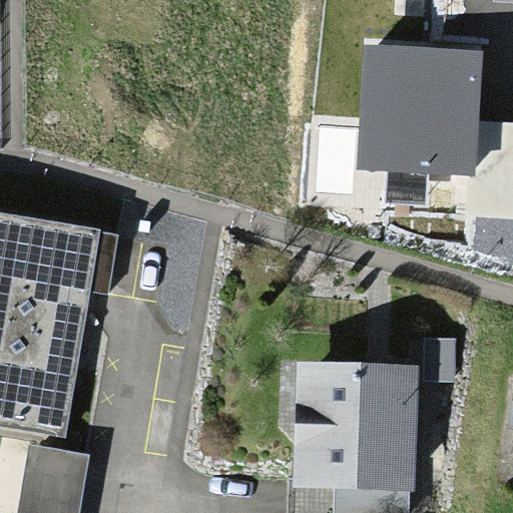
[(453,164),(501,166),(503,114),(470,112),(474,28),(378,25),(378,0),(336,0),(332,132),(454,137),(453,164)]
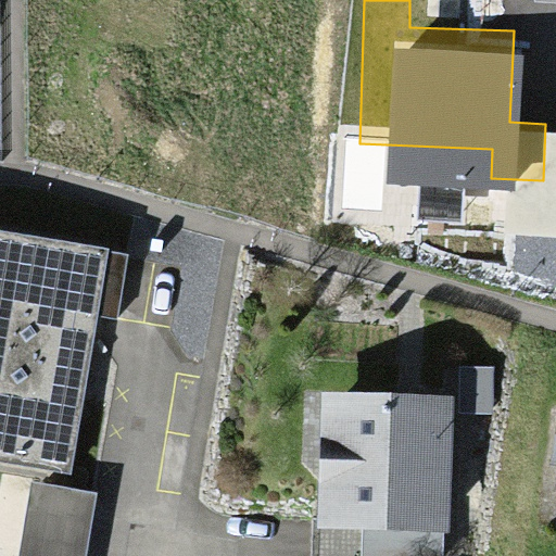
[(128,252),(0,228),(0,463),(72,476),(100,320),(115,323),(128,252)]
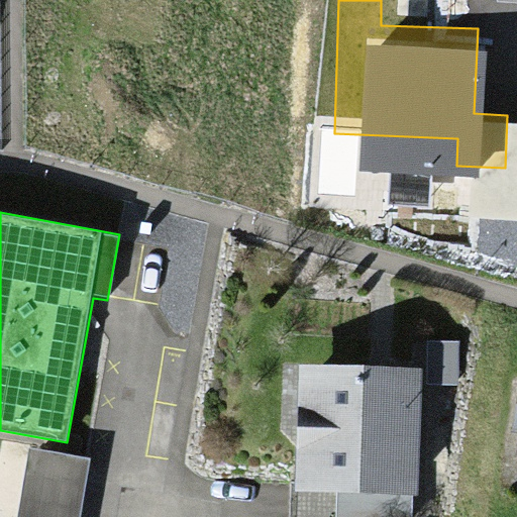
[(399,451),(405,308),(277,302),(269,496),(319,498),(321,448),(399,451)]
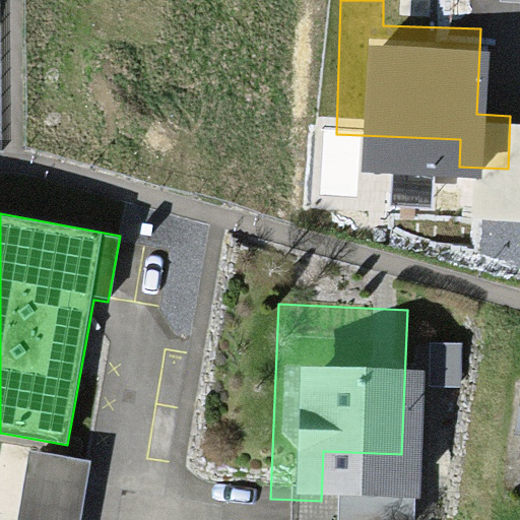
[(15,519),(80,519),(91,458),(28,447),(15,519)]
